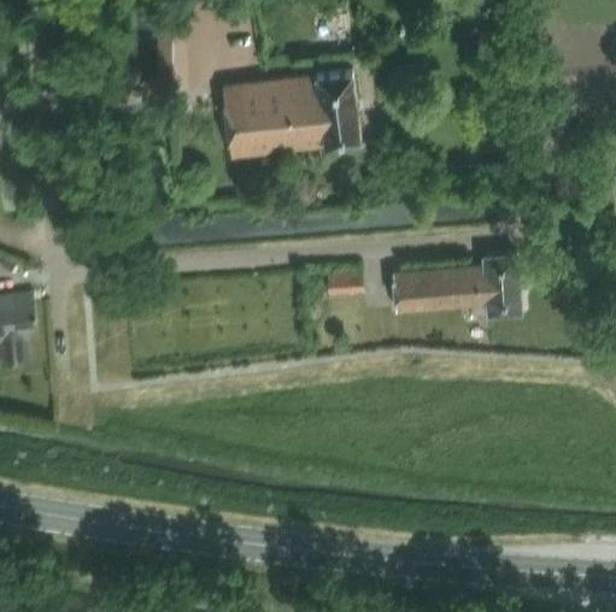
[(186,92),(186,10),(156,10),(156,92),(162,92),(162,112),(156,112),(156,124),(187,124),(187,112),(180,112),(180,92),(186,92)]
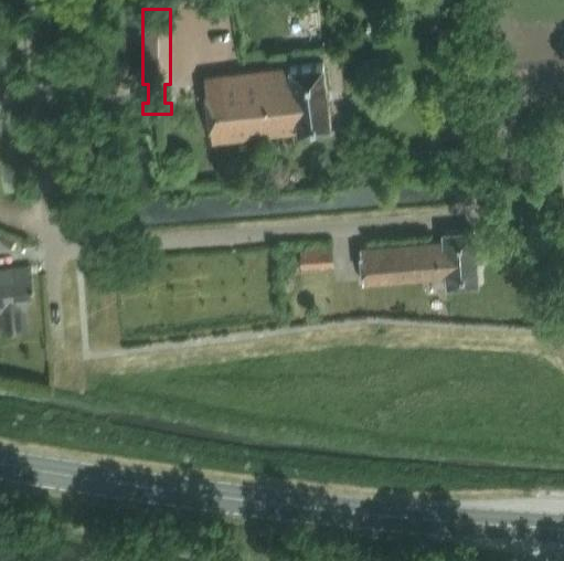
[(202,82),(211,147),(329,131),(321,66),(202,82)]
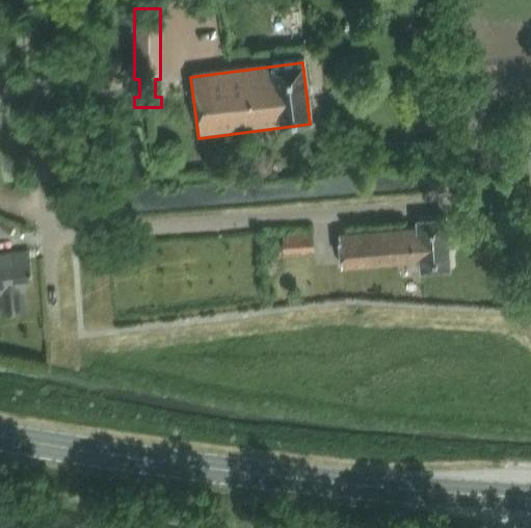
[(444,220),(415,222),(415,232),(338,238),(340,270),(418,264),(418,274),(448,271),(444,220)]
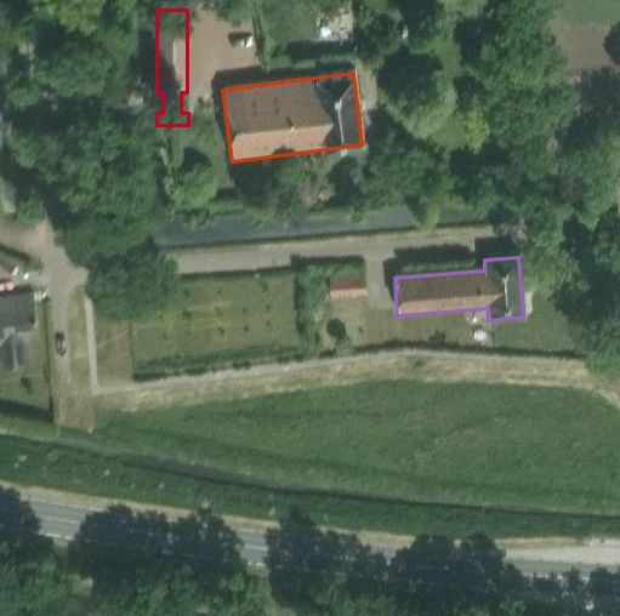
[(373,274),(337,274),(337,295),(373,295),(373,274)]
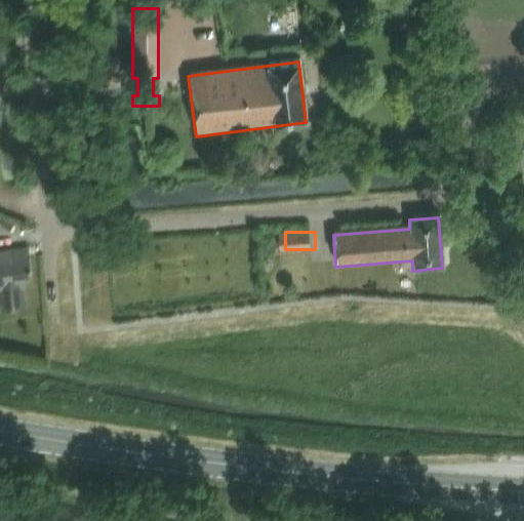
[(0,312),(23,310),(21,289),(22,289),(21,281),(28,280),(26,256),(18,257),(17,249),(0,251),(0,312)]
